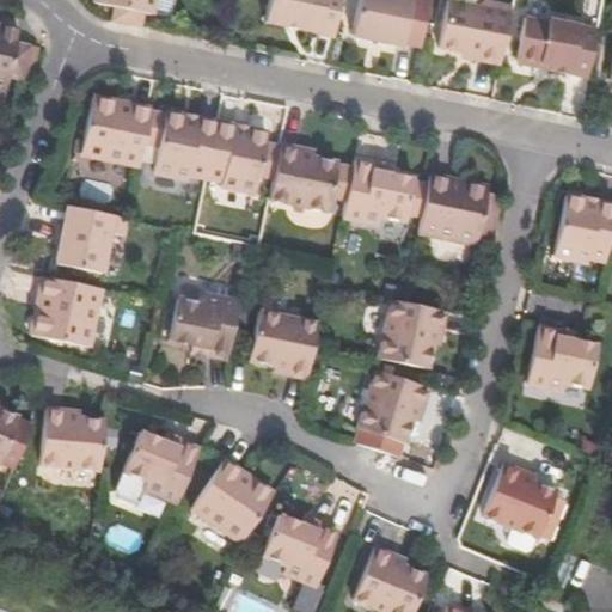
[(92,0),(93,1),(95,4),(114,8),(110,23),(141,29),(144,14),(170,20),(173,0),(92,0)]
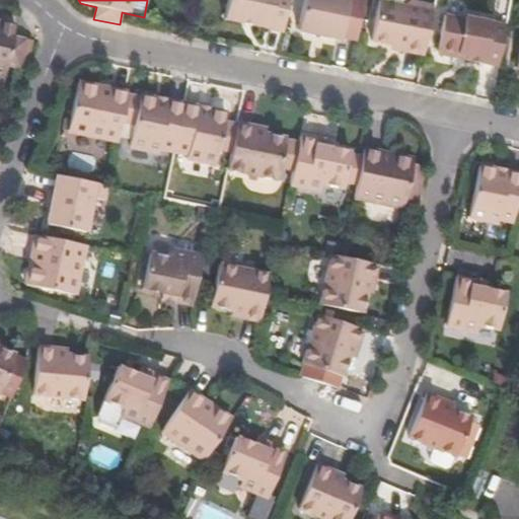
[(227,0),(223,20),(282,32),(288,0),(227,0)]
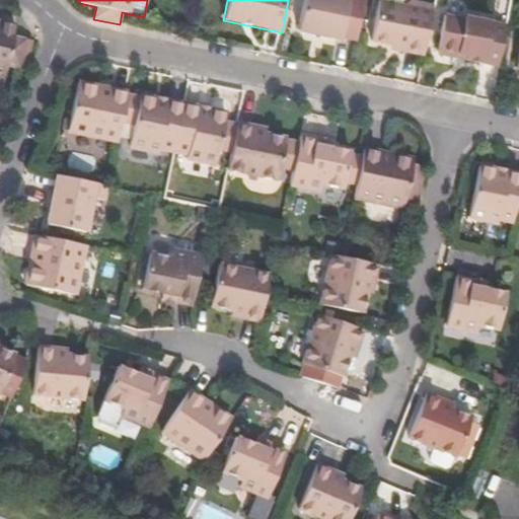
[(340,39),(354,42),(362,0),(302,0),(296,31),(339,41),(340,39)]
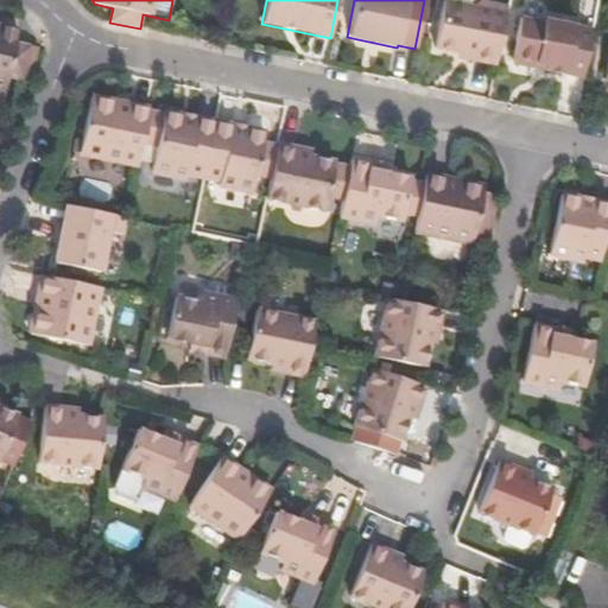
[(443,0),(434,49),(470,56),(469,61),(495,67),(507,10),(479,4),(479,0),(443,0)]
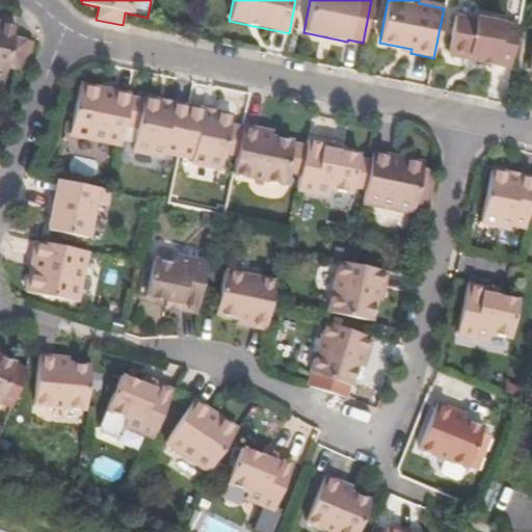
[(478,62),(509,71),(519,29),(478,21),(477,23),(456,19),(449,52),(452,57),(464,60),(470,58),(477,60),(478,62)]
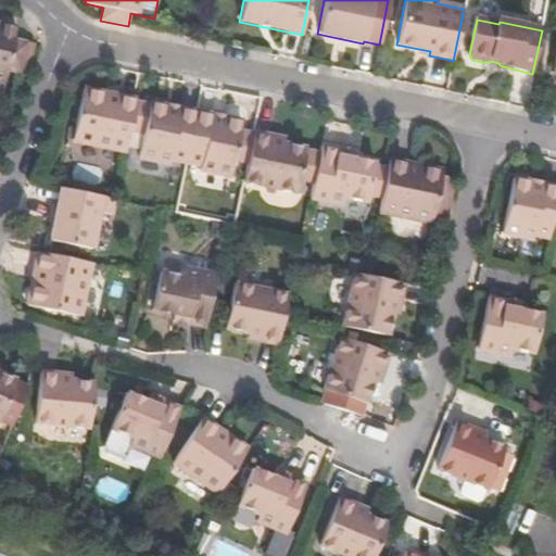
[(0,81),(4,83),(7,72),(26,75),(32,43),(12,40),(15,26),(0,23),(0,22),(0,81)]
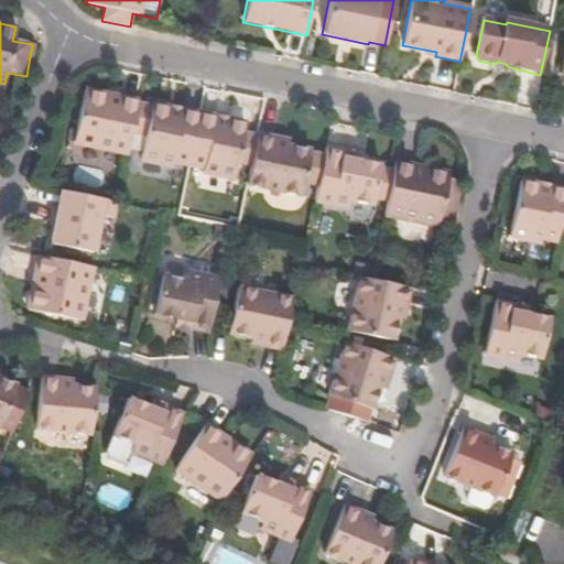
[(138,100),(123,97),(122,104),(107,100),(108,95),(84,89),(74,142),(128,153),(131,132),(138,100)]
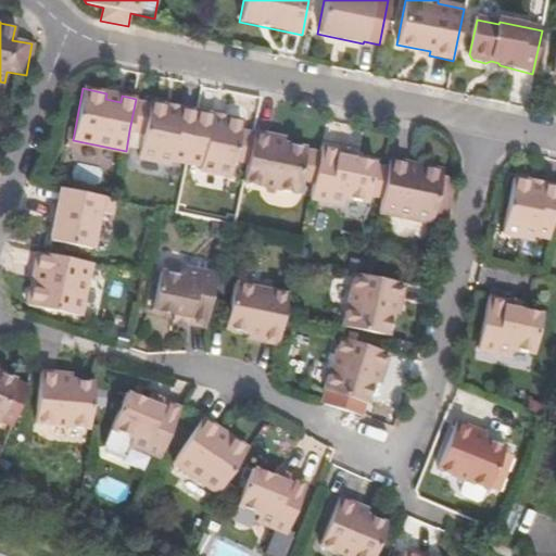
[(122,96),(106,93),(105,99),(121,102),(122,96)]
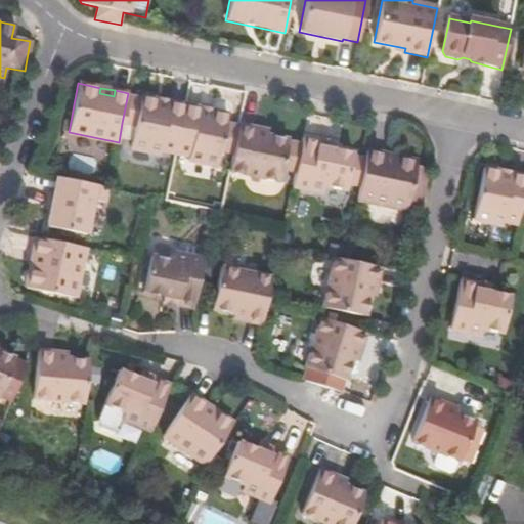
[(185,104),(171,102),(170,108),(157,105),(158,99),(141,96),(128,93),(122,123),(136,126),(132,148),(160,154),(161,149),(174,153),(185,104)]
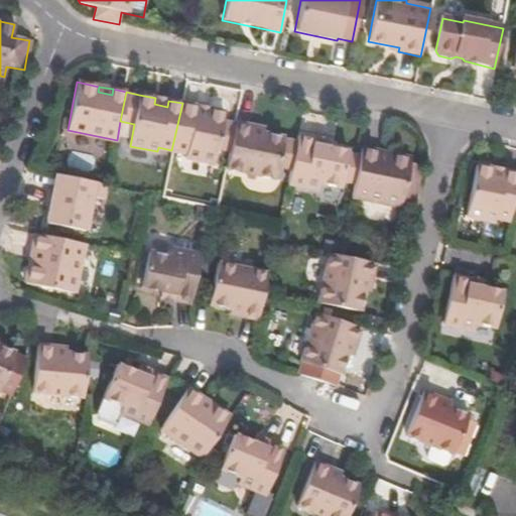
[(168,101),(155,98),(154,104),(167,107),(168,101)]
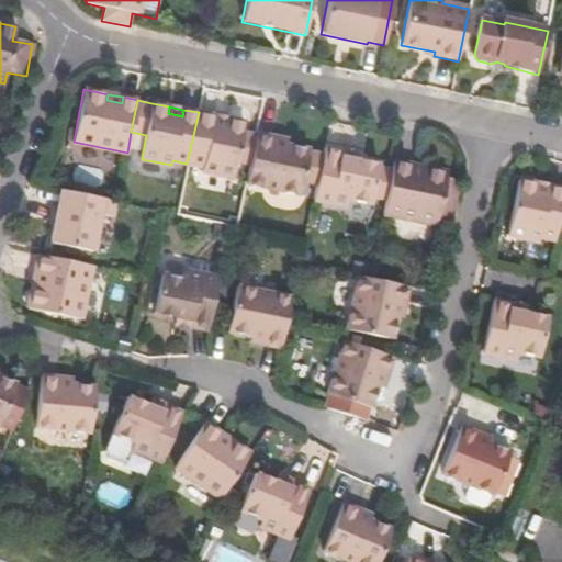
[(245,123),(229,120),(229,125),(214,122),(215,115),(199,112),(187,164),(203,167),(202,172),(234,179),(239,155),(250,157),(255,137),(243,135),(245,123)]
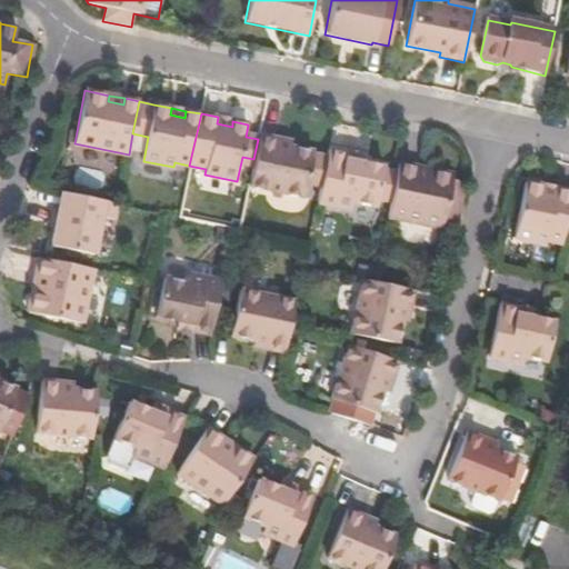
[(232,121),(218,117),(217,123),(232,127),(232,121)]
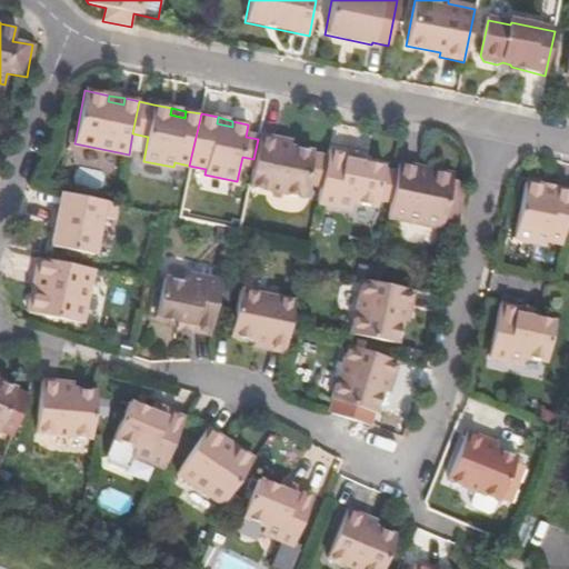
[(303,198),(306,187),(313,153),(291,149),(276,146),(278,139),(259,135),(253,159),(248,186),(303,198)]
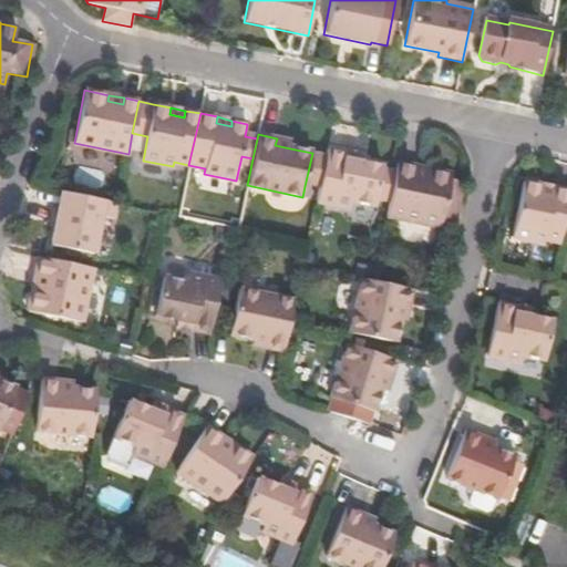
[(291,141),(277,138),(275,145),(290,148),(291,141)]
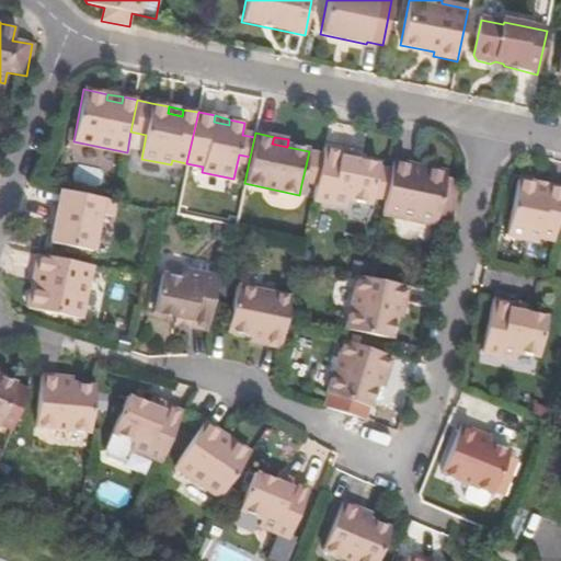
[(341,158),(342,151),(324,147),(322,155),(316,186),(312,204),(345,210),(347,199),(370,205),(371,198),(378,167),(377,165),(356,161),(341,158)]
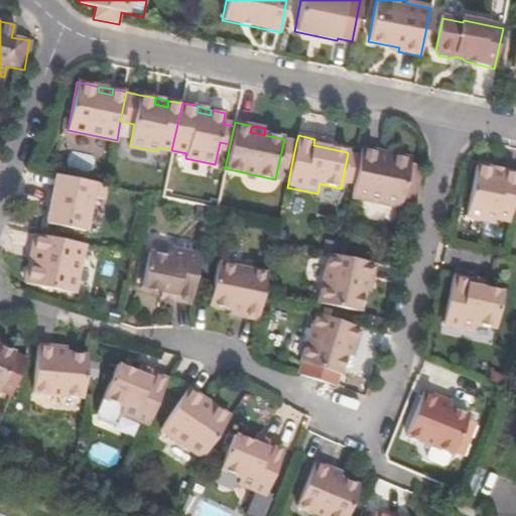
[(277,169),(290,171),(296,142),(284,139),(277,169)]
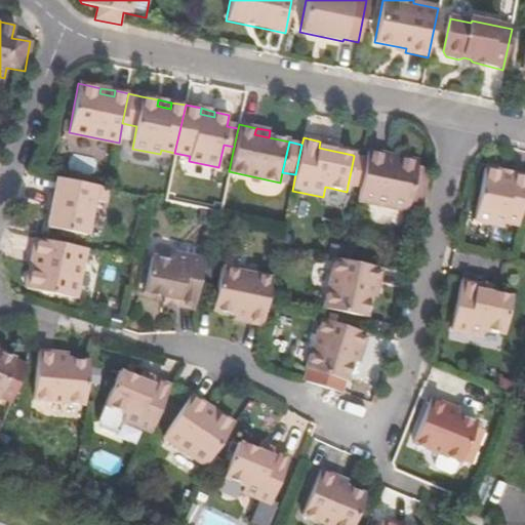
[(334,145),(320,142),(319,148),(333,151),(334,145)]
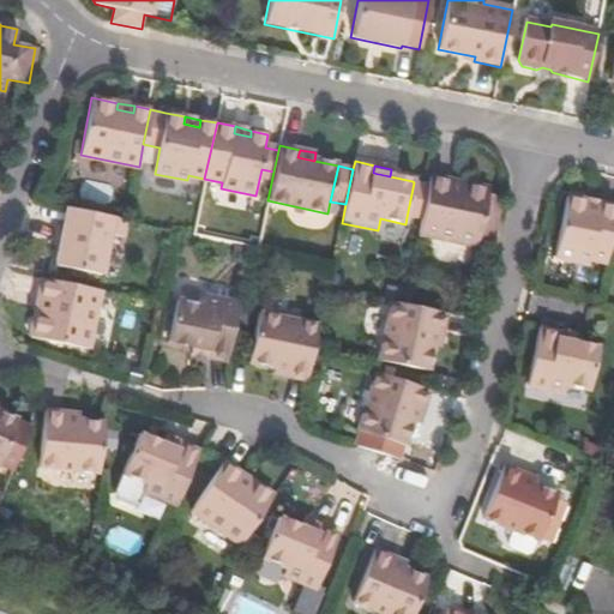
[(489,191),(463,185),(462,191),(446,187),(449,181),(429,176),(427,185),(420,221),(417,236),(477,248),(489,191)]
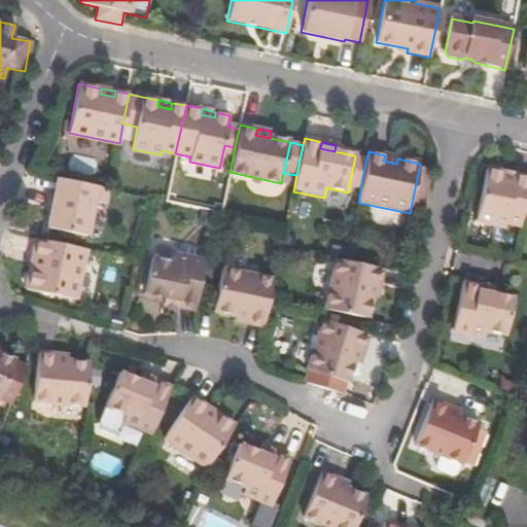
[(397,159),(385,155),(383,161),(396,164),(397,159)]
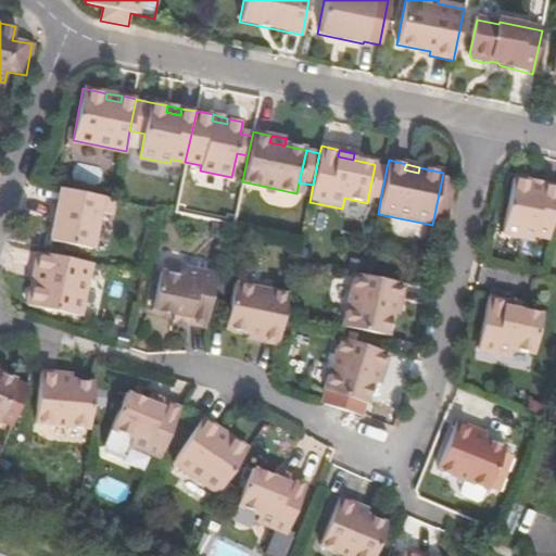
[(368,197),(380,200),(387,167),(375,165),(368,197)]
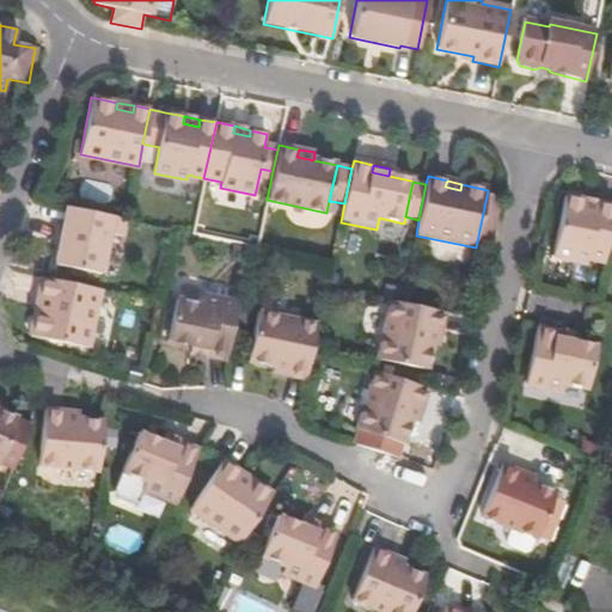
[(611,220),(611,207),(598,204),(597,210),(581,207),(583,201),(564,197),(552,258),(586,265),(588,259),(603,263),(611,220)]
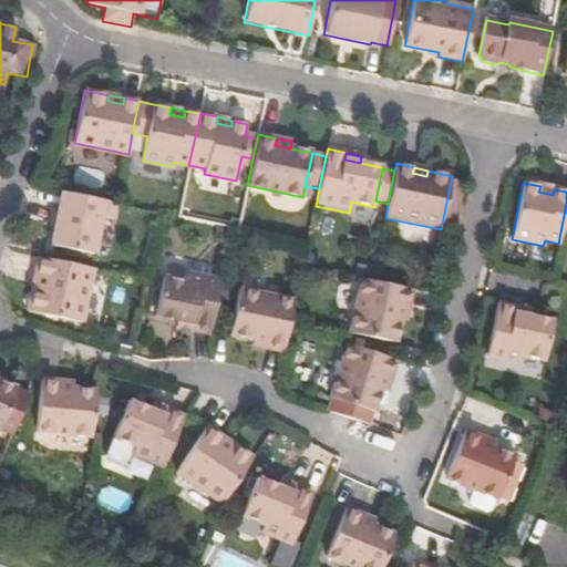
[(554,189),(540,186),(538,192),(553,195),(554,189)]
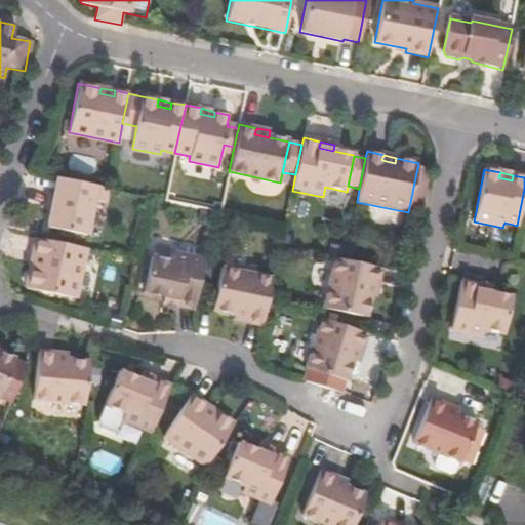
[(59,177),(55,195),(52,210),(48,228),(85,235),(93,200),(105,203),(108,188),(59,177)]
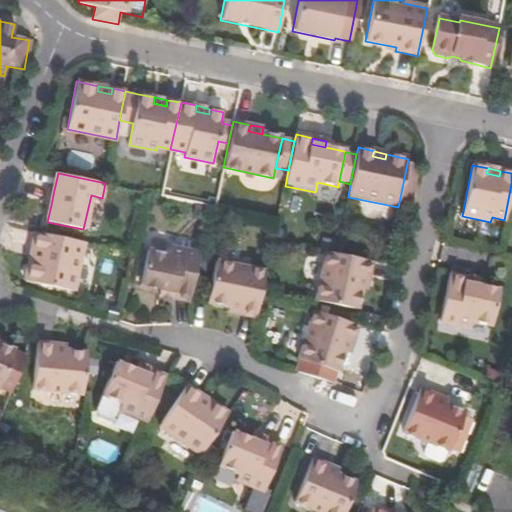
[(45,204),(51,205),(54,190),(48,188),(45,204)]
